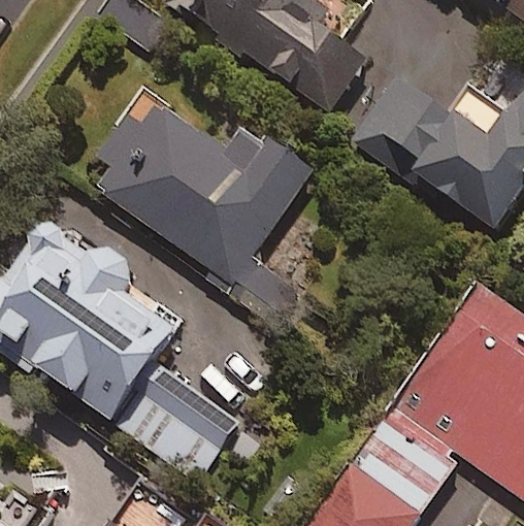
[(167,0),(329,111),(367,57),(340,38),(366,0),(365,0),(330,0),(330,1),(327,0),(167,0)]
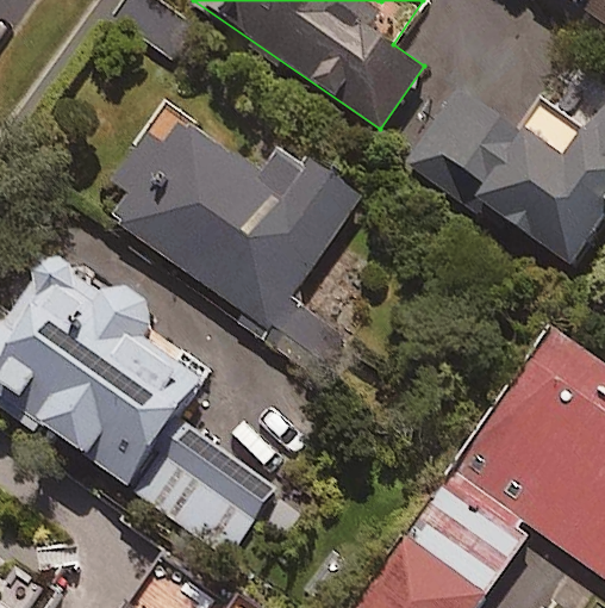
[(604,0),(569,0),(604,25),(604,0)]
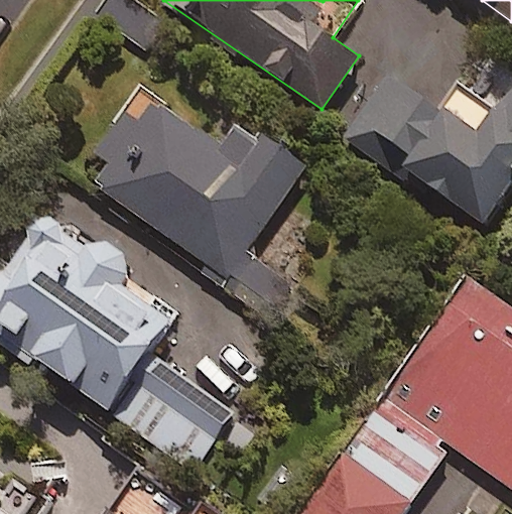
[(476,136),(384,72),(339,137),(404,183),(410,174),(482,225),(511,181),(511,85),(476,136)]
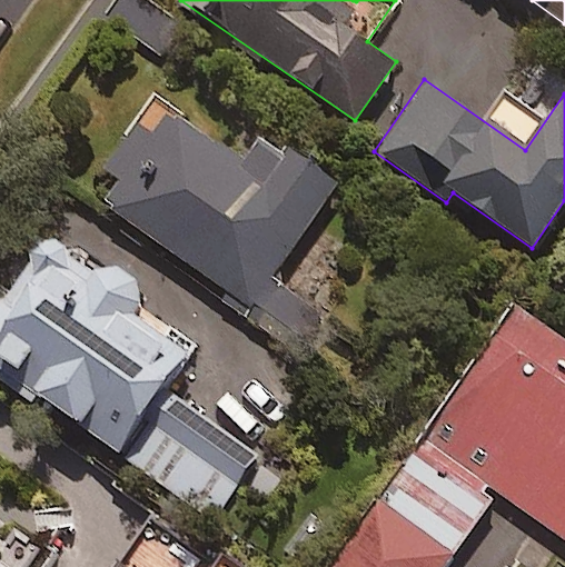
[(210,136),(157,97),(106,168),(122,179),(105,205),(260,317),(254,325),(293,354),(318,317),(268,280),(337,186),(230,109),(210,136)]
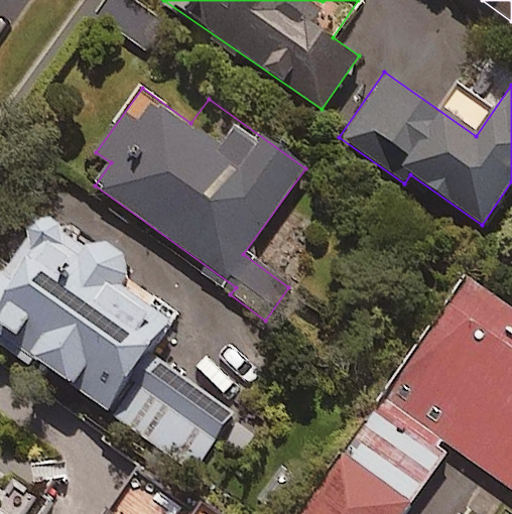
[(123,283),(128,278),(127,260),(117,246),(104,241),(87,244),(47,213),(5,265),(0,261),(0,327),(184,476),(233,416),(153,352),(179,319),(153,298),(149,303),(123,283)]
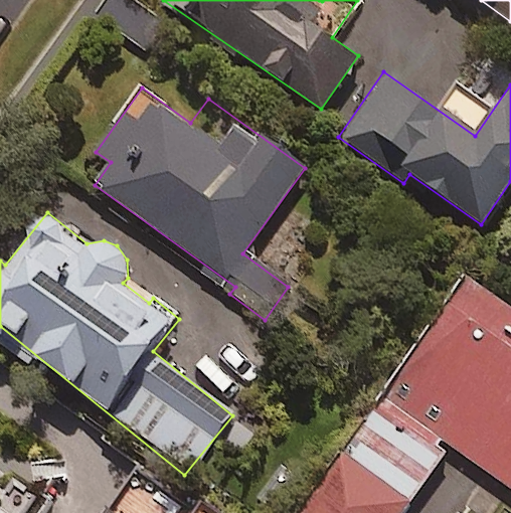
[(510,306),(469,277),(299,512),(401,512),(448,449),(510,493),(510,306)]
